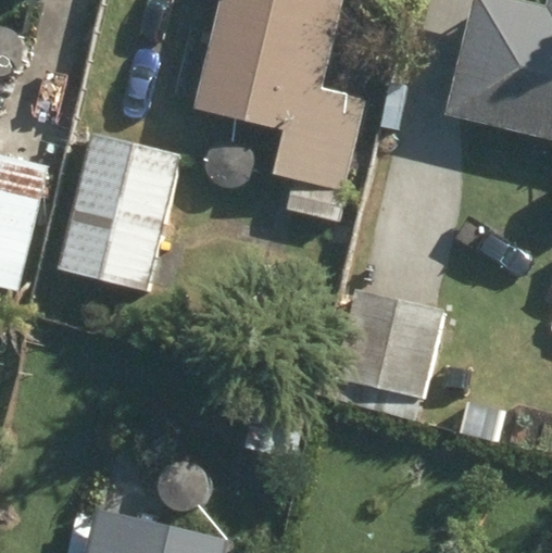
[(217,0),(192,107),(280,127),(270,174),(296,179),(288,211),(338,223),(367,98),(325,87),(345,0),(217,0)]
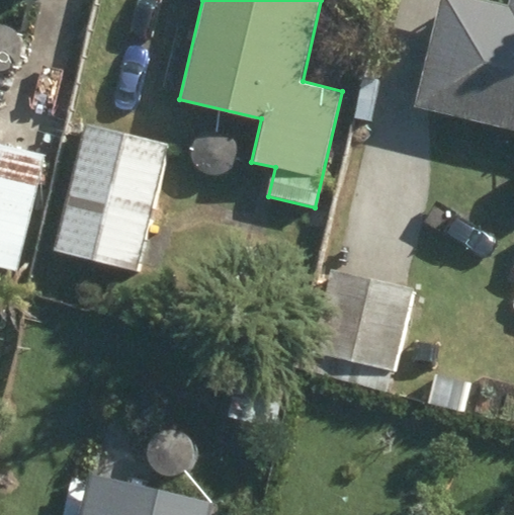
[(437,0),(414,106),(513,129),(513,0),(510,0),(509,6),(484,0),(437,0)]
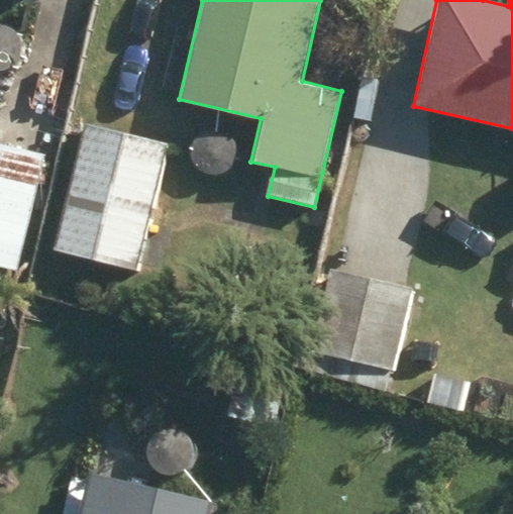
[(0,67),(1,67),(8,66),(16,63),(21,57),(24,49),(25,41),(23,33),(18,26),(12,22),(4,20),(0,19),(0,67)]
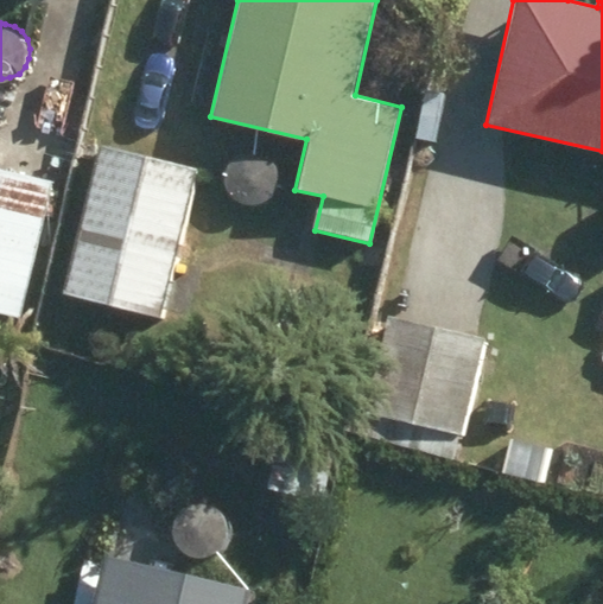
[(252,197),(261,196),(270,191),(277,184),(280,176),(281,166),(279,158),(273,150),(266,144),(256,141),(248,141),(240,145),(233,151),(228,158),(226,166),(226,176),(229,184),(235,190),(243,195),(252,197)]
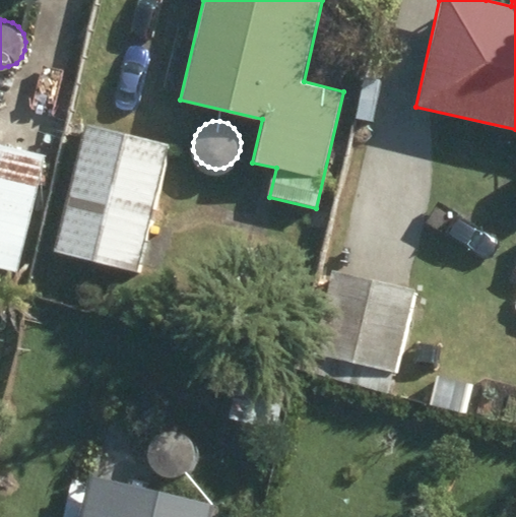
[(84,124),(52,251),(133,271),(166,145),(84,124)]
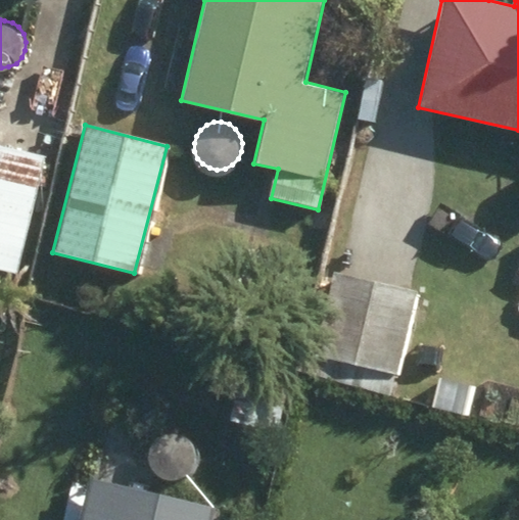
[(0,145),(0,269),(17,273),(45,156),(0,145)]
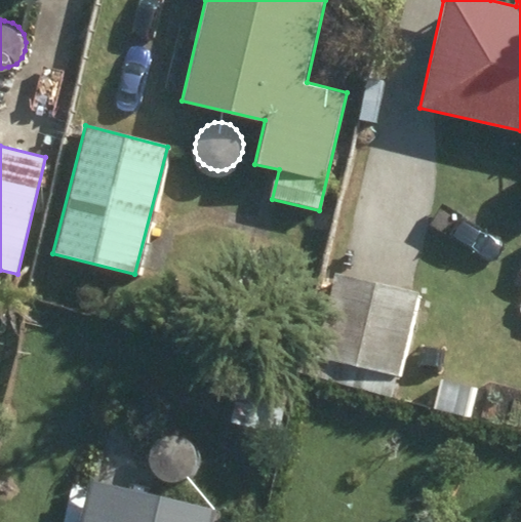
[(299,355),(295,374),(392,399),(418,292),(336,271),(314,359),(299,355)]
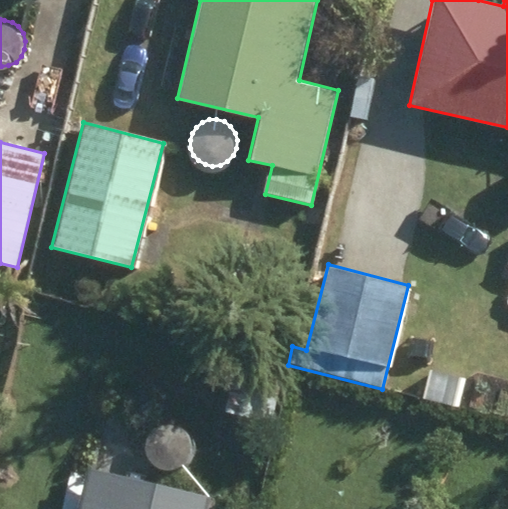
[(175,466),(183,465),(190,462),(196,456),(199,449),(200,441),(197,433),(193,427),(187,422),(179,419),(171,420),(164,423),(159,427),(154,433),(153,441),(153,448),(156,455),(161,461),(167,465),(175,466)]
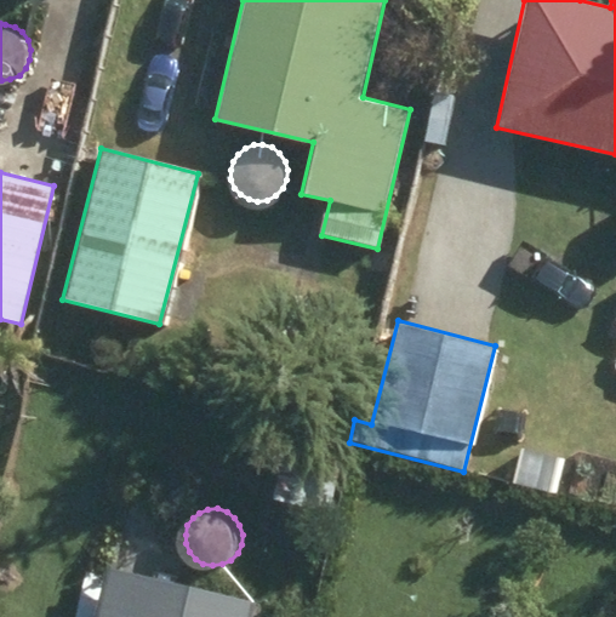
[(95,616),(251,616),(255,601),(107,567),(95,616)]
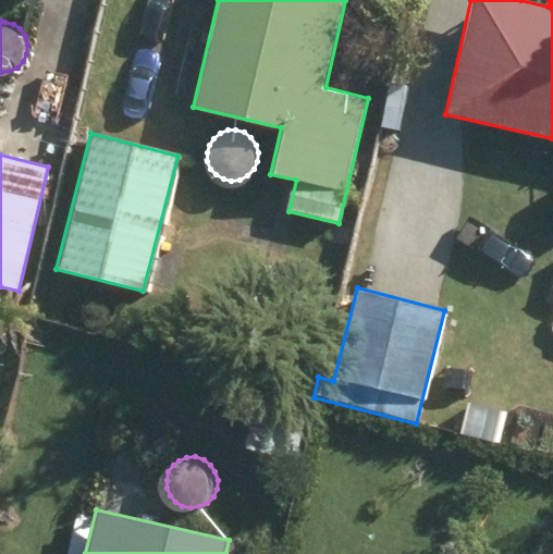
All buildings are outlined.
